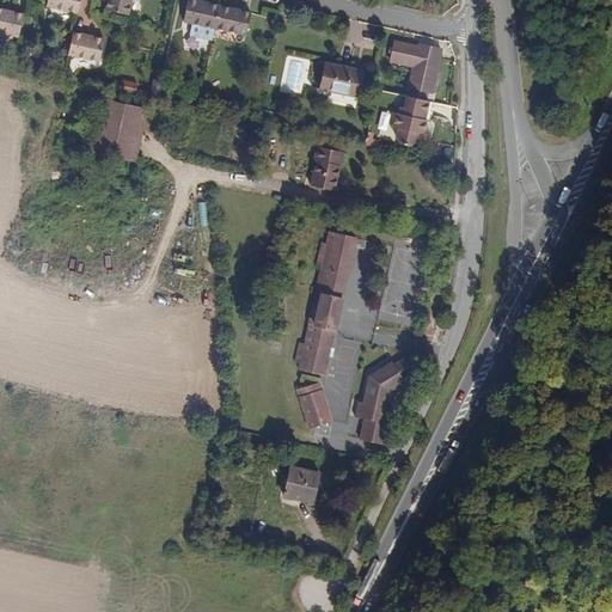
[(81,13),(84,0),(49,0),(49,6),(81,13)]
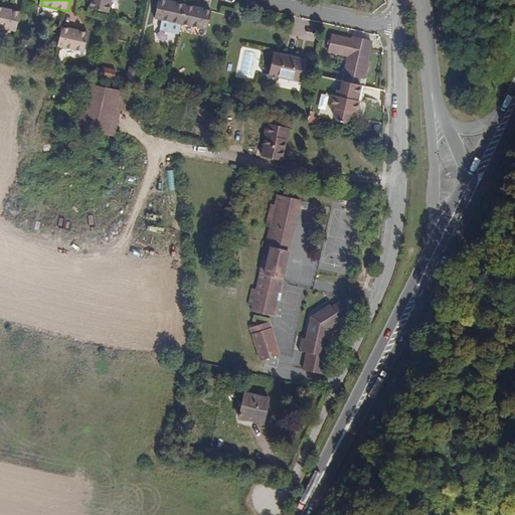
[(112,12),(114,0),(92,0),(91,8),(112,12)]
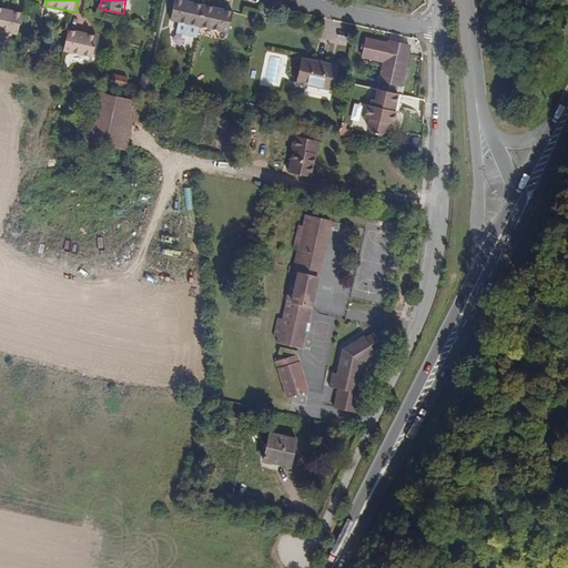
[(199,28),(204,6),(179,0),(174,0),(170,21),(199,28)]
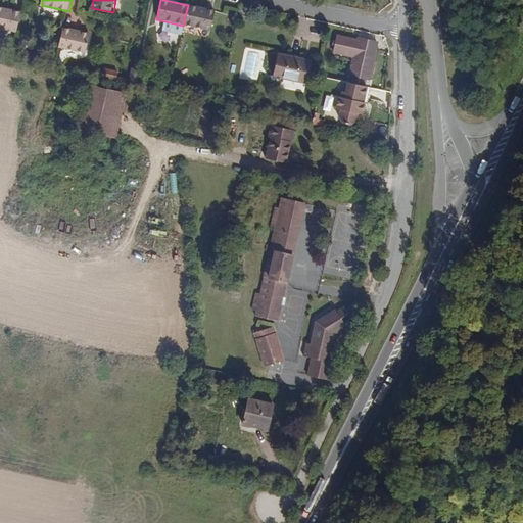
[(210,32),(216,11),(188,5),(183,26),(210,32)]
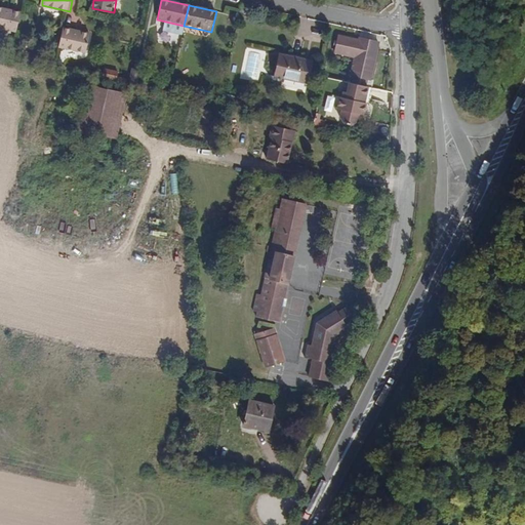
[(0,27),(16,31),(21,11),(0,6),(0,27)]
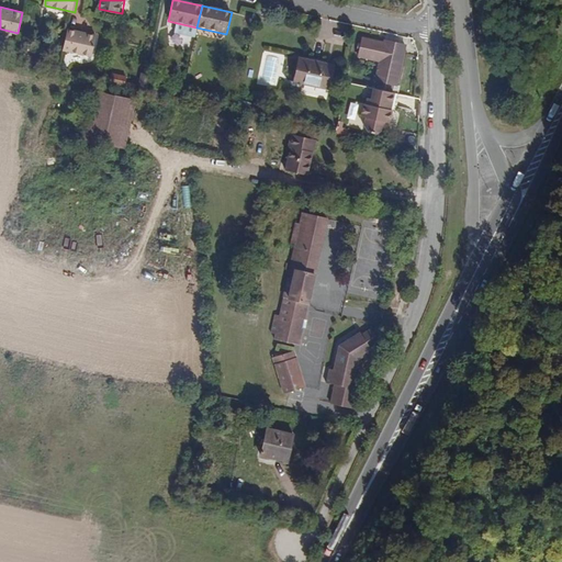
[(93,56),(99,35),(70,29),(66,49),(93,56)]
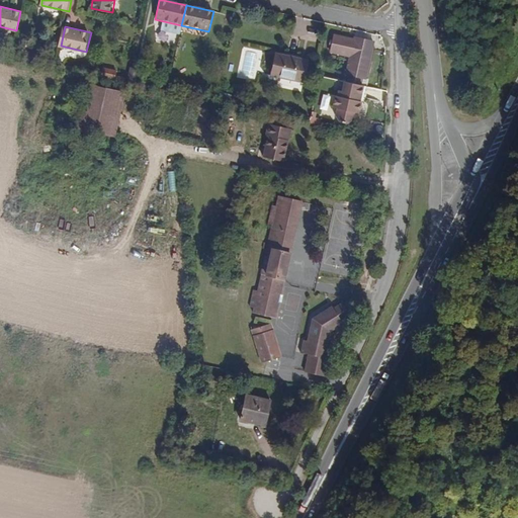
[(364,79),(372,42),(360,39),(359,45),(352,42),(353,39),(333,35),(328,56),(347,60),(344,75),(347,76),(346,81),(360,84),(361,78),(364,79)]
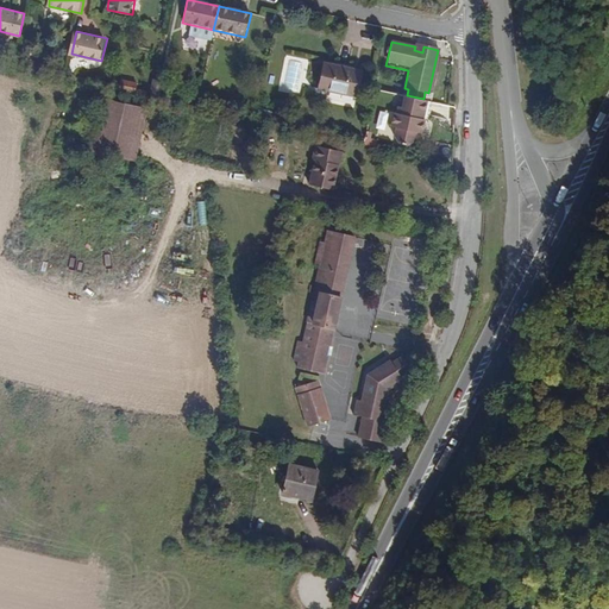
[(287,88),(301,89),(303,62),(288,61),(287,88)]
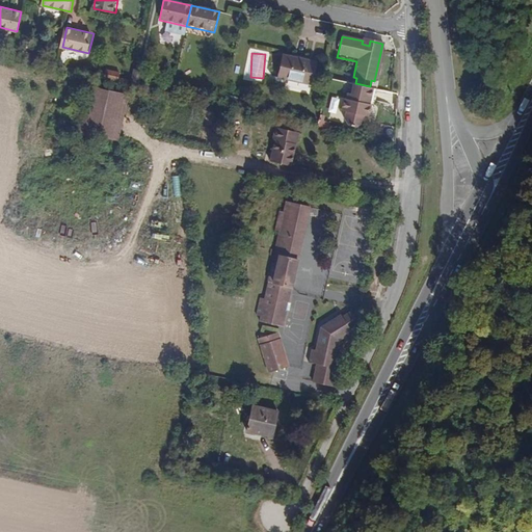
[(310,85),(315,62),(282,55),(276,77),(310,85)]
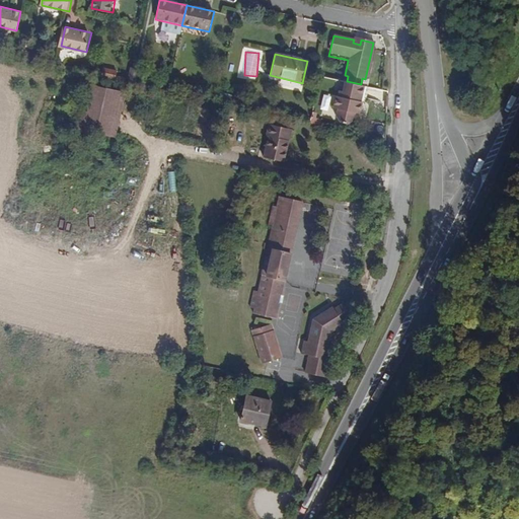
[(358,116),(361,101),(358,101),(362,85),(361,84),(347,81),(342,80),(340,91),(338,91),(337,96),(332,95),(329,108),(335,109),(332,116),(336,122),(345,124),(351,120),(352,115),(358,116)]
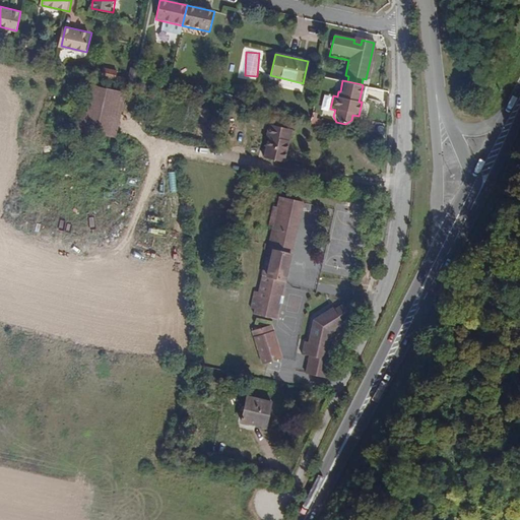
[(83,131),(117,136),(125,92),(90,86),(83,131)]
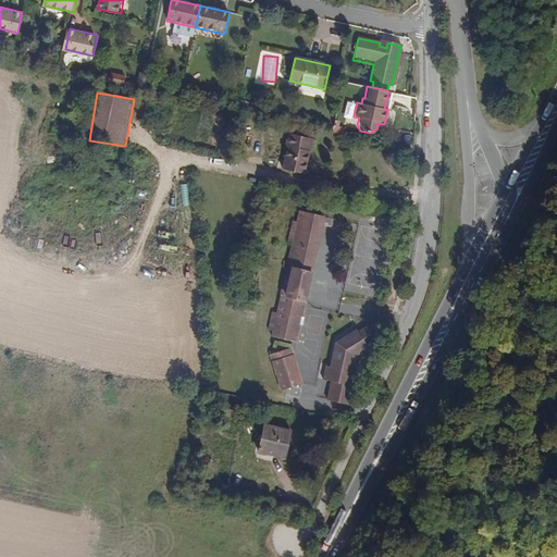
[(338,127),(341,118),(333,115),(330,132),(342,134),(343,128),(338,127)]
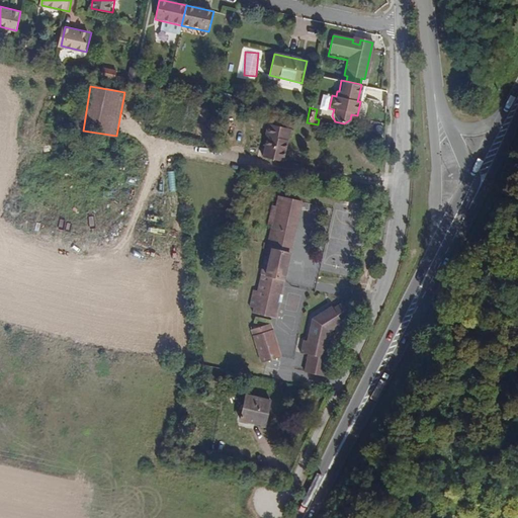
[(285,143),(288,130),(264,124),(261,137),(263,138),(259,159),(278,163),(283,142),(285,143)]
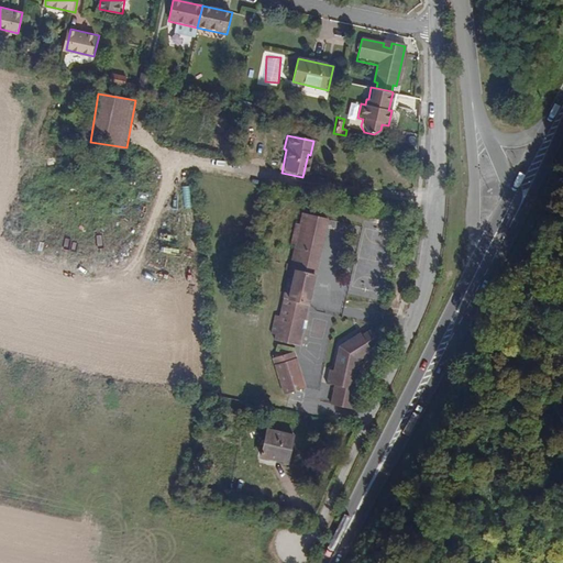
[(191,208),(190,185),(183,186),(184,208),(191,208)]
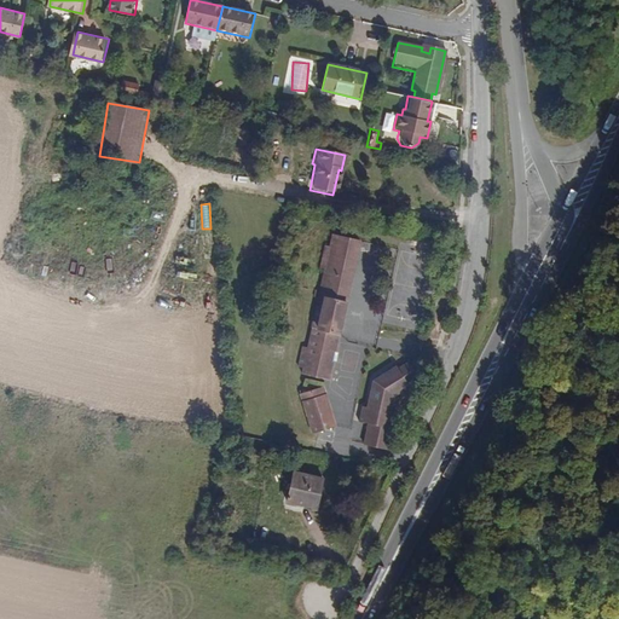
[(320,379),(352,239),(325,233),(323,243),(317,243),(312,267),(317,268),(300,346),(294,345),(290,365),(295,366),(294,372),(320,379)]
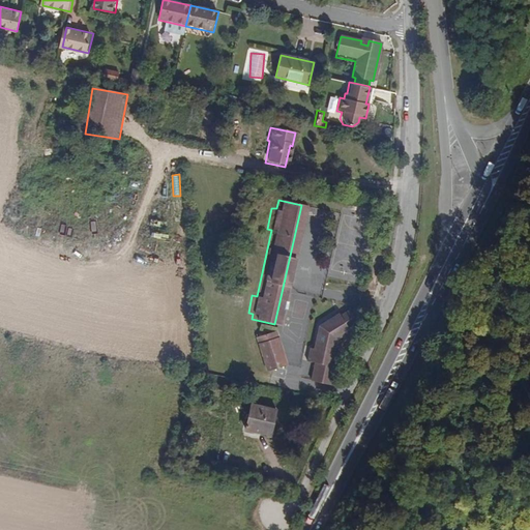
[(331,337),(344,329),(343,328),(352,322),(343,308),(334,314),(332,312),(313,324),(306,347),(303,346),(299,360),(308,362),(303,379),(324,384),(330,359),(326,357),(331,337)]
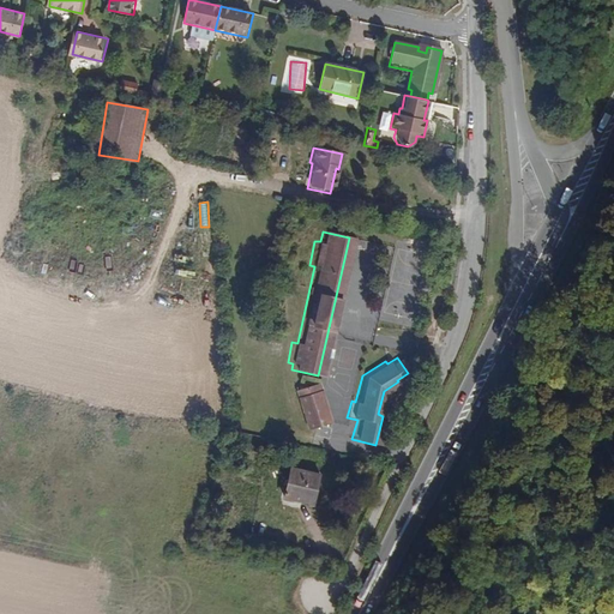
[(315,390),(313,381),(301,385),(304,393),(315,390)]
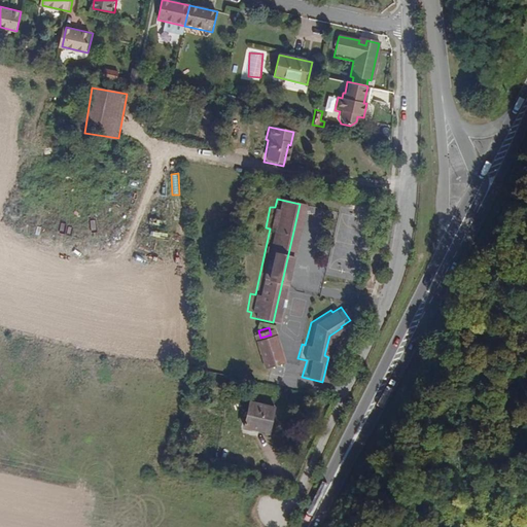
[(279,362),(271,335),(260,338),(250,341),(258,369),(279,362)]
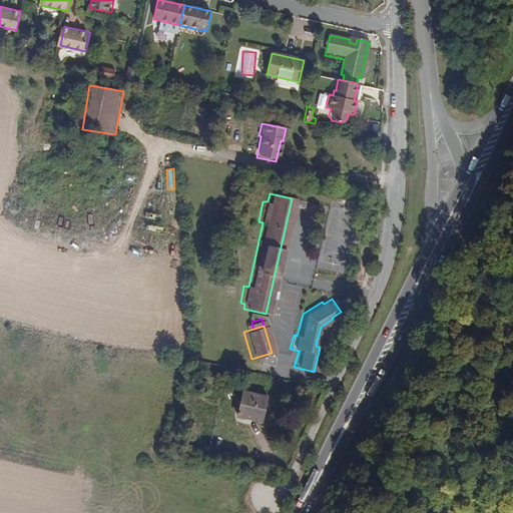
[(255,420),(262,395),(234,389),(229,414),(255,420)]
